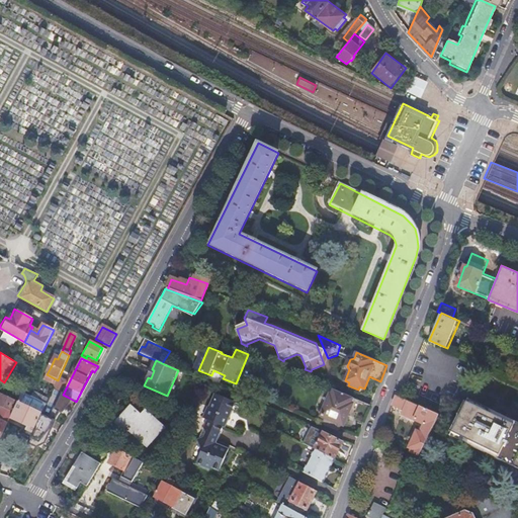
[(47,374),(51,367),(42,364),(39,370),(47,374)]
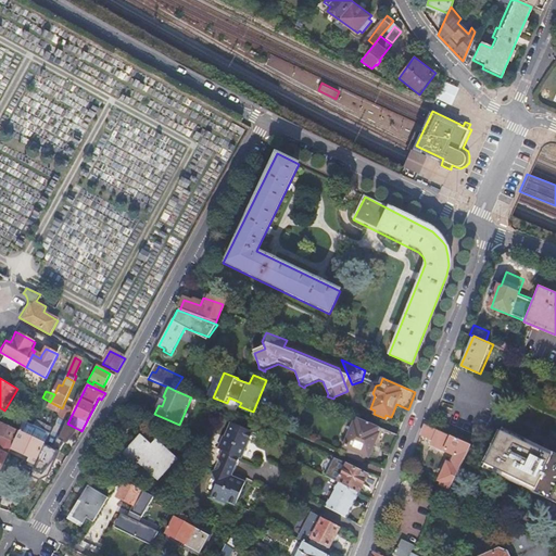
[(25,421),(24,424),(50,436),(51,432),(52,430),(27,417),(25,421)]
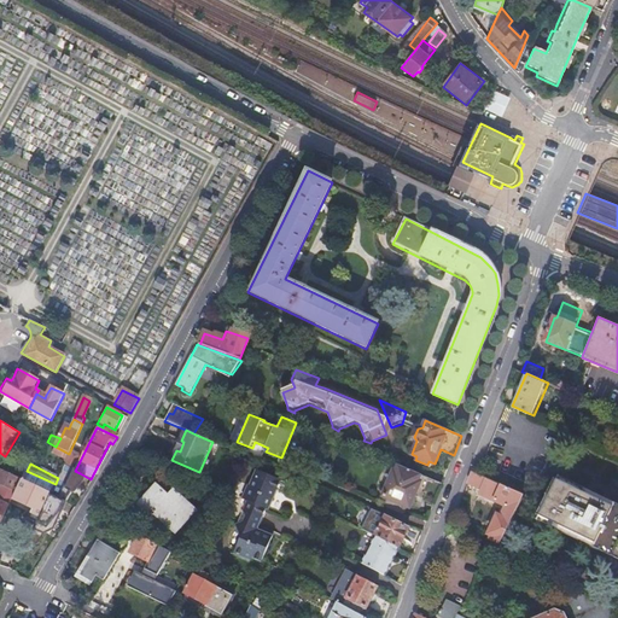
[(58,478),(57,481),(74,489),(80,473),(75,471),(64,465),(58,478)]
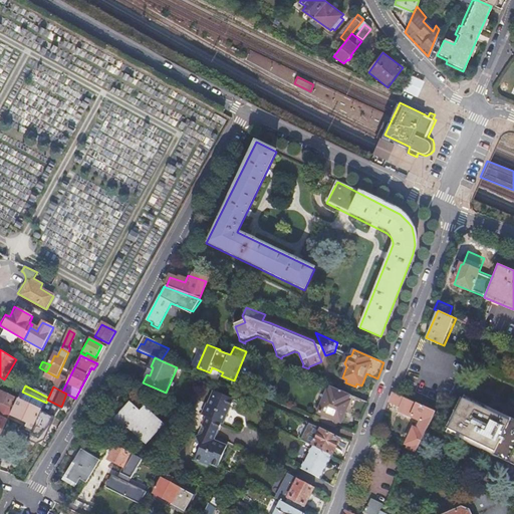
[(367,403),(329,387),(327,393),(325,393),(320,405),(314,408),(321,423),(334,428),(337,422),(339,423),(340,421),(343,420),(345,417),(344,413),(360,421),(367,403)]
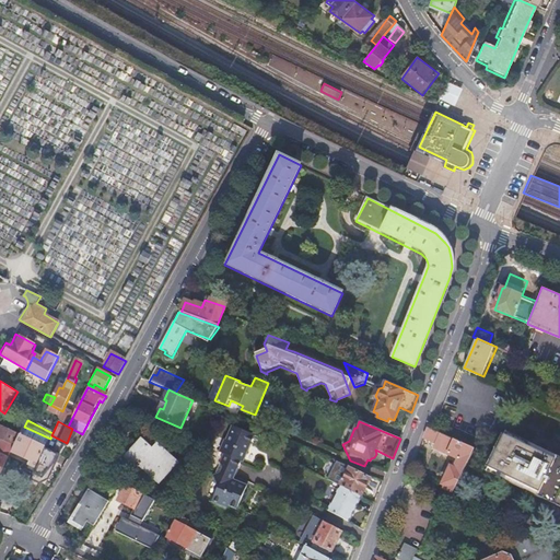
[(0,477),(11,454),(20,435),(0,426),(0,439),(7,443),(1,455),(0,454),(0,477)]
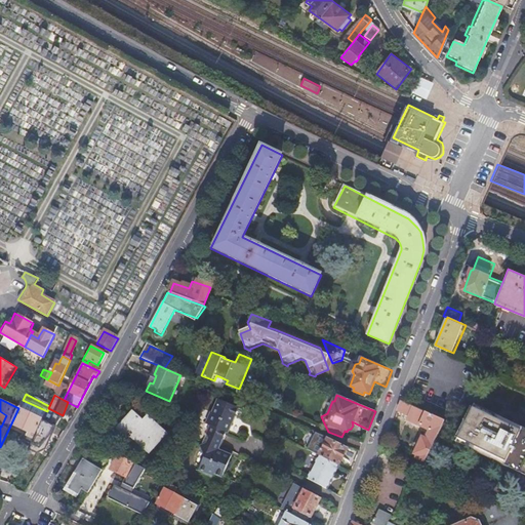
[(241,409),(219,400),(214,413),(213,413),(208,425),(212,427),(216,429),(212,436),(209,444),(203,448),(205,460),(199,474),(213,480),(214,477),(223,481),(233,458),(225,455),(224,457),(218,455),(219,453),(228,434),(230,435),(235,425),(233,423),(235,418),(237,419),(241,409)]
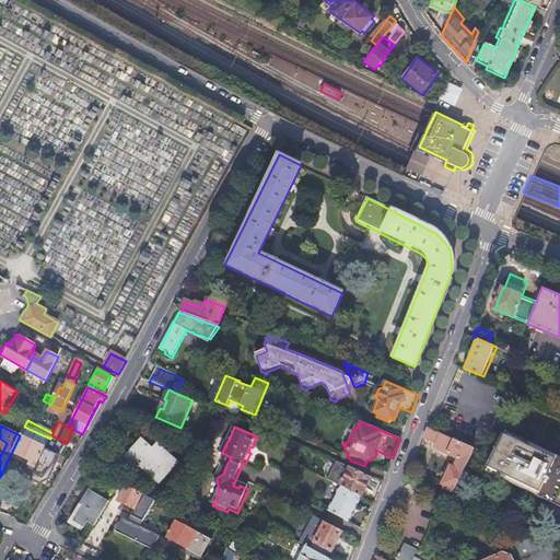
[(474,448),(429,428),(423,439),(435,444),(434,447),(457,458),(454,467),(451,465),(444,478),(443,485),(445,486),(444,489),(453,493),(474,448)]
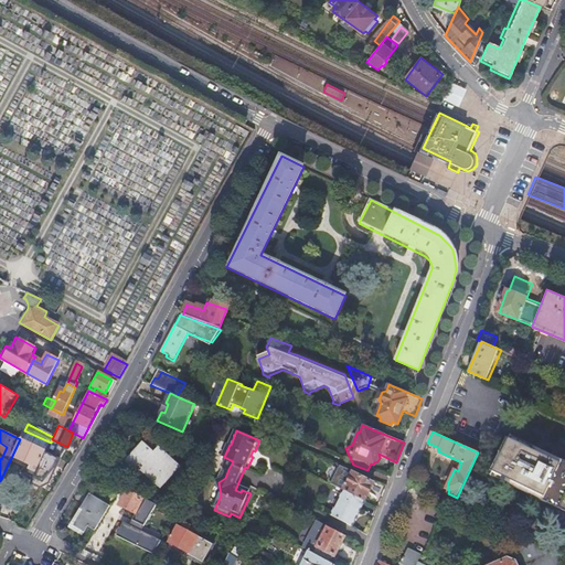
[(564,466),(508,438),(491,471),(564,508),(564,466)]
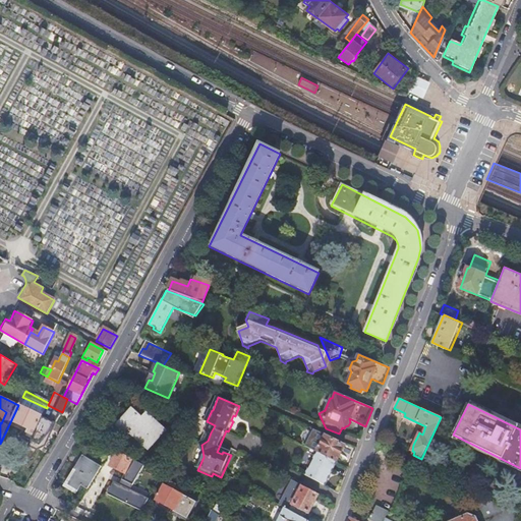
[(43,417),(18,405),(10,422),(30,430),(27,435),(33,438),(39,426),(43,417)]
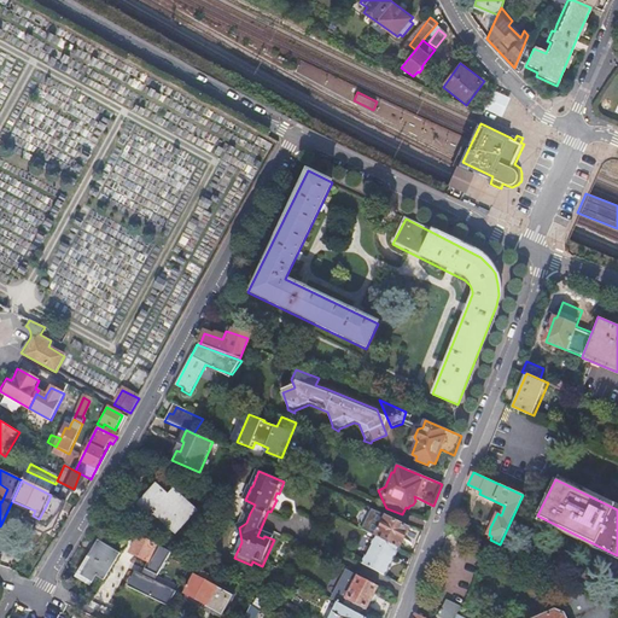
[(155,484),(136,503),(147,513),(146,516),(150,518),(153,513),(175,532),(196,509),(173,490),(168,496),(155,484)]
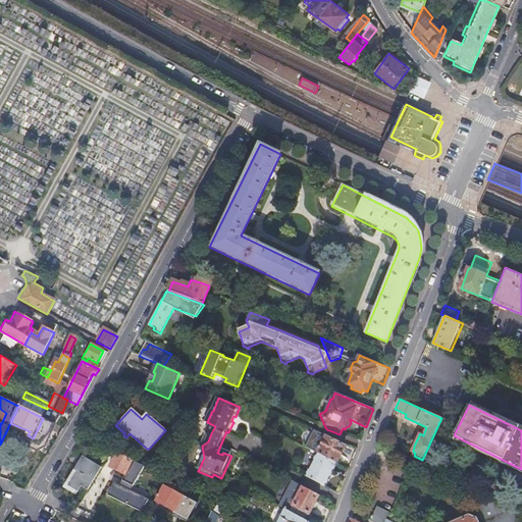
[(33,438),(23,460),(28,462),(30,460),(34,462),(48,431),(39,427),(33,438)]
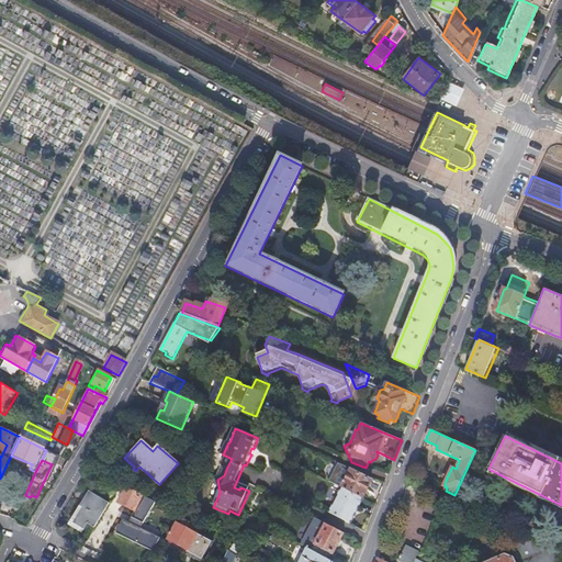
[(337,484),(336,486),(341,489),(361,498),(370,481),(349,471),(343,486),(337,484)]
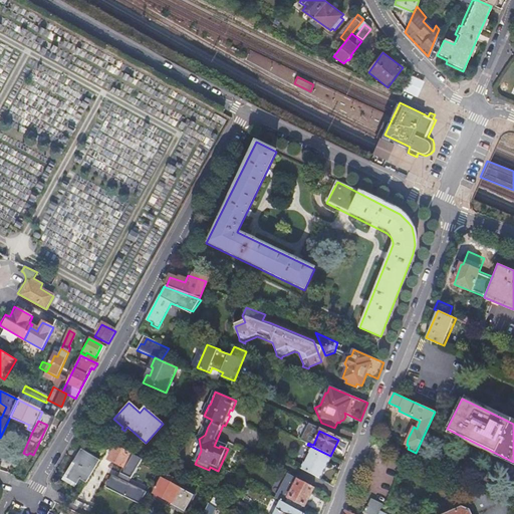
[(141,459),(114,446),(106,462),(122,470),(123,468),(134,473),(141,459)]
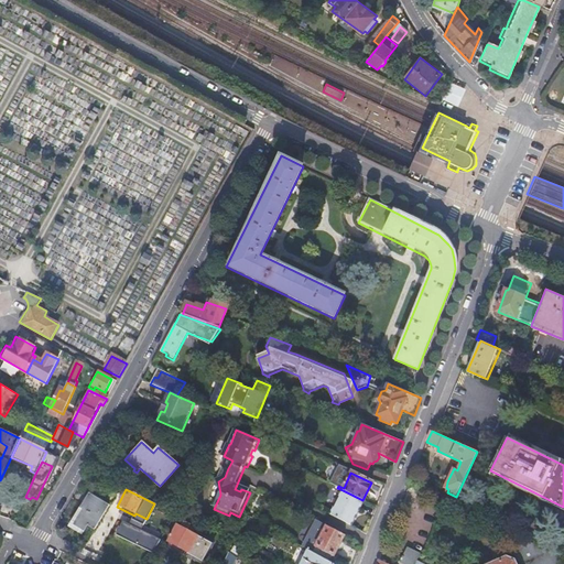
[(343,490),(331,516),(350,527),(362,500),(343,490)]
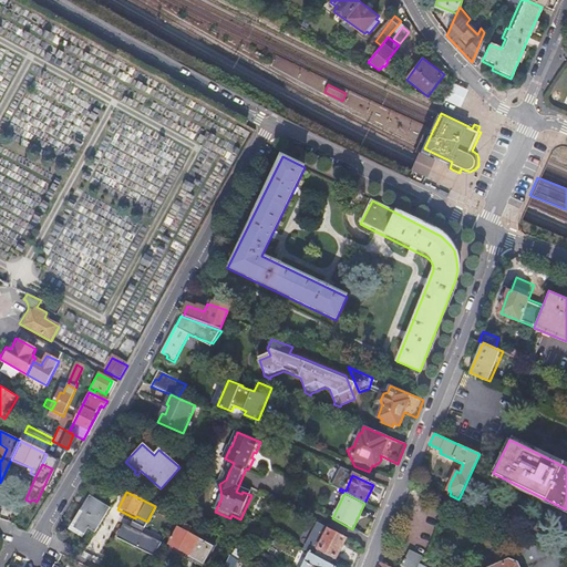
[(89,526),(96,531),(110,506),(89,494),(79,511),(81,512),(72,527),(84,535),(89,526)]
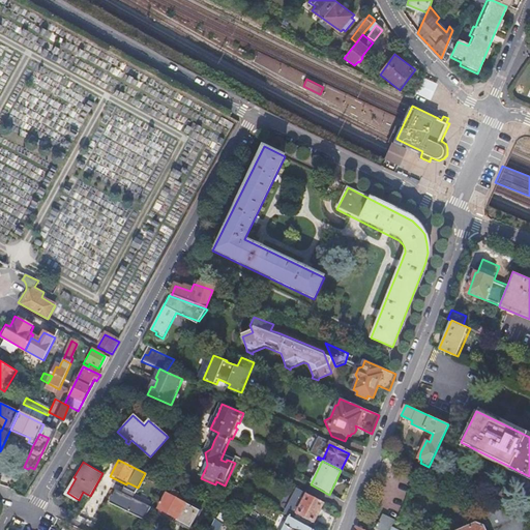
[(77,503),(79,500),(67,493),(76,478),(74,477),(63,495),(77,503)]
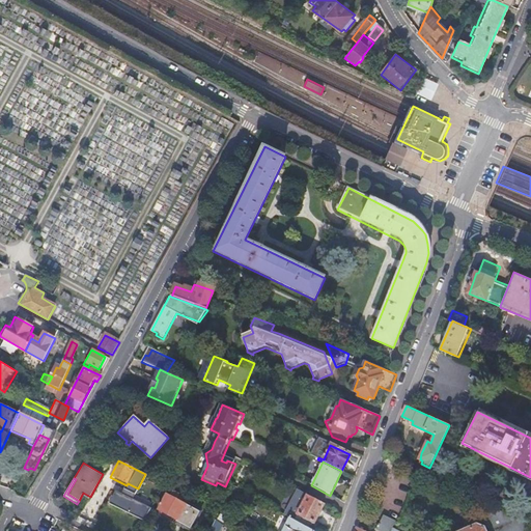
[(289,519),(310,530),(313,523),(314,523),(325,503),(308,496),(299,491),(285,516),(289,519)]
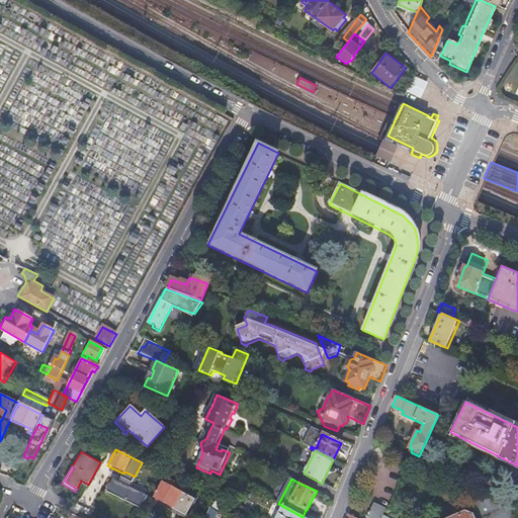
[(161,485),(154,499),(172,508),(173,507),(176,509),(175,512),(186,517),(195,499),(179,491),(181,488),(171,484),(172,482),(167,480),(164,486),(161,485)]
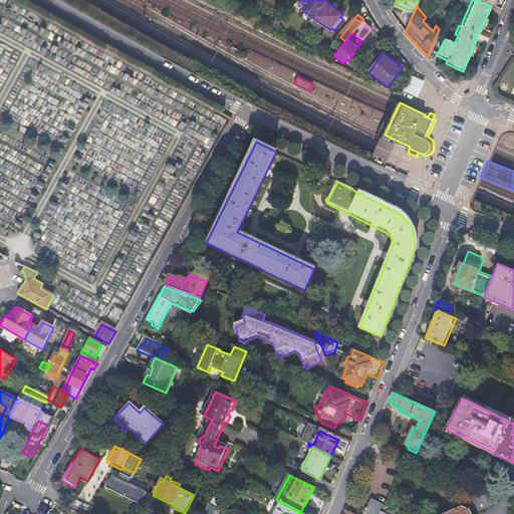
[(362,511),(360,513),(507,513),(504,507),(486,499),(451,513),(384,513),(378,510),(381,504),(371,498),(363,512),(362,511)]
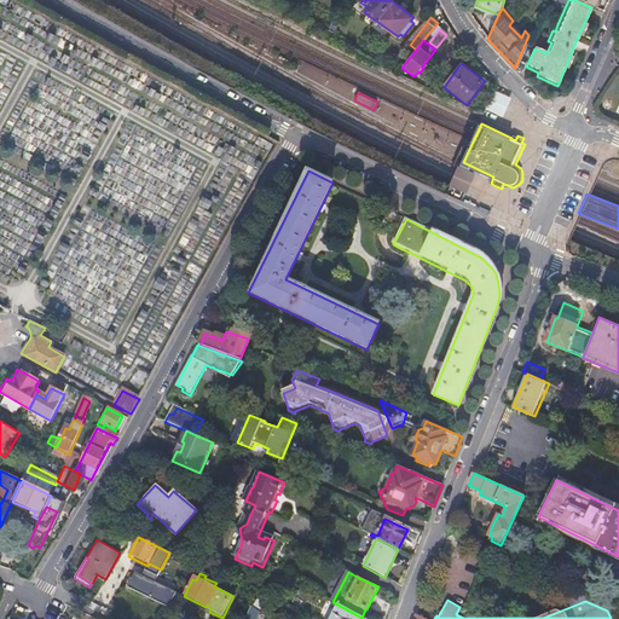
[(362,618),(337,605),(329,618),(364,618),(363,618),(362,618)]
